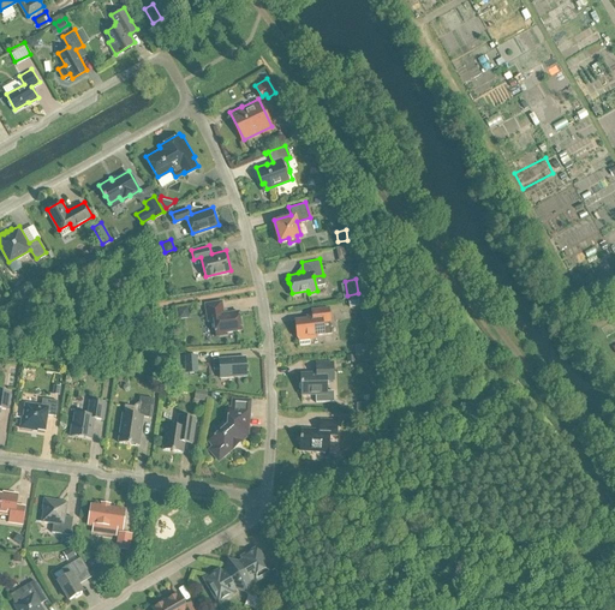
[(226,330),(242,328),(239,310),(226,311),(226,308),(224,308),(221,299),(204,301),(208,318),(214,318),(216,334),(227,333),(226,330)]
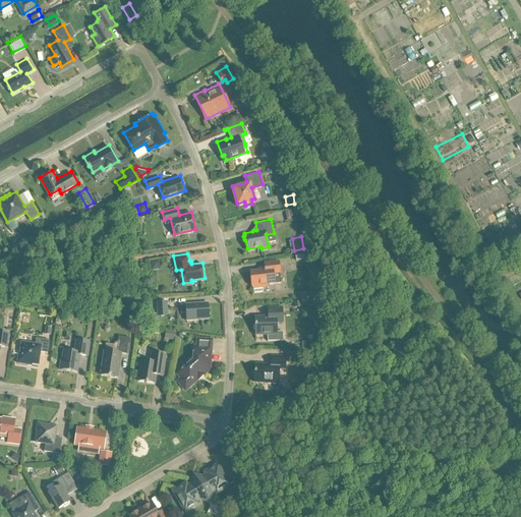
[(152,268),(160,267),(159,259),(151,260),(152,268)]
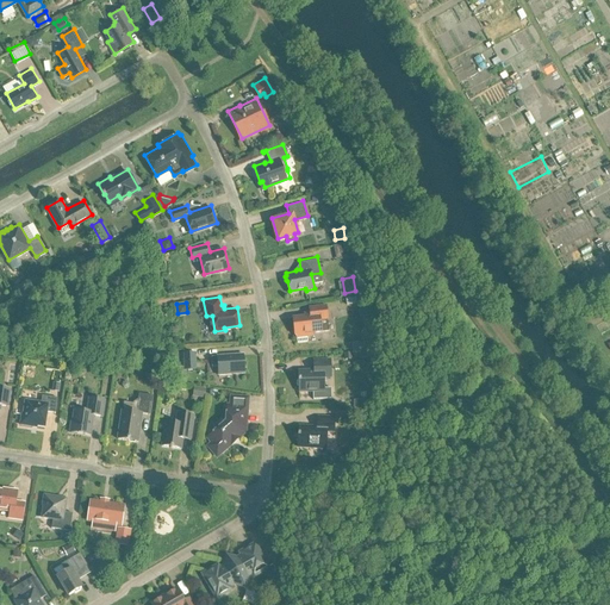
[(319,318),(328,317),(325,303),(309,305),(310,313),(292,315),(294,332),(297,332),(297,340),(307,338),(306,331),(321,329),(319,318)]
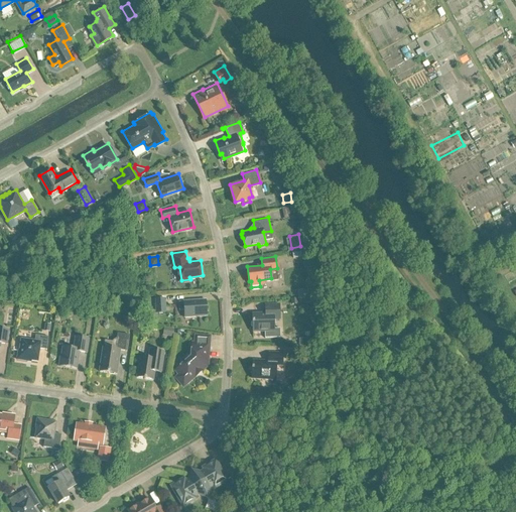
[(154,296),(155,311),(166,310),(165,296),(154,296)]
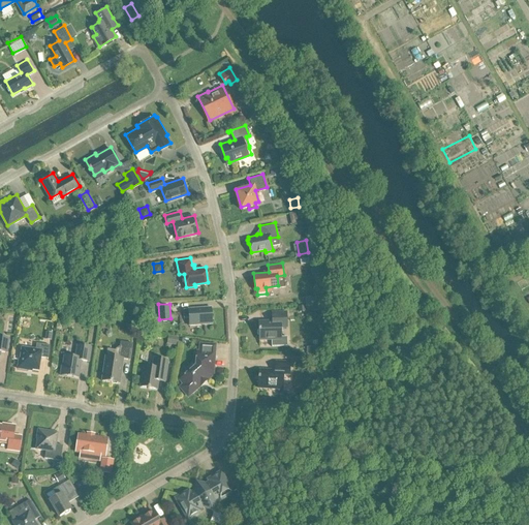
[(211,305),(188,307),(183,307),(184,316),(189,315),(189,323),(212,321),(211,305)]
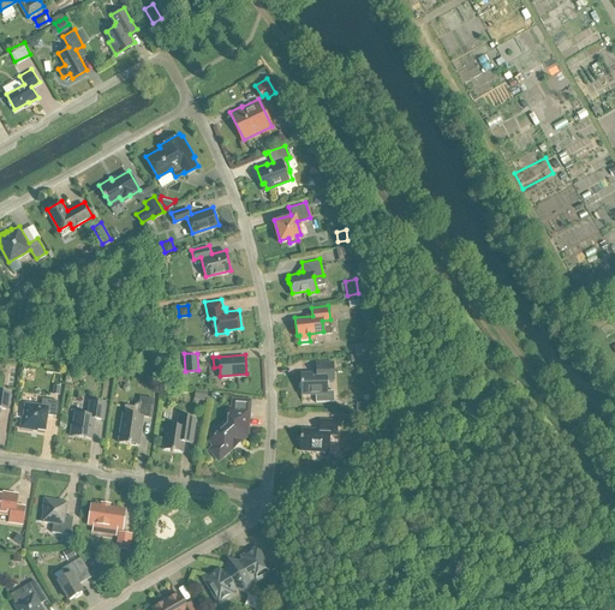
[(326,378),(333,377),(333,359),(316,360),(316,371),(300,371),(302,392),(315,392),(316,400),(334,399),(334,388),(327,388),(326,378)]
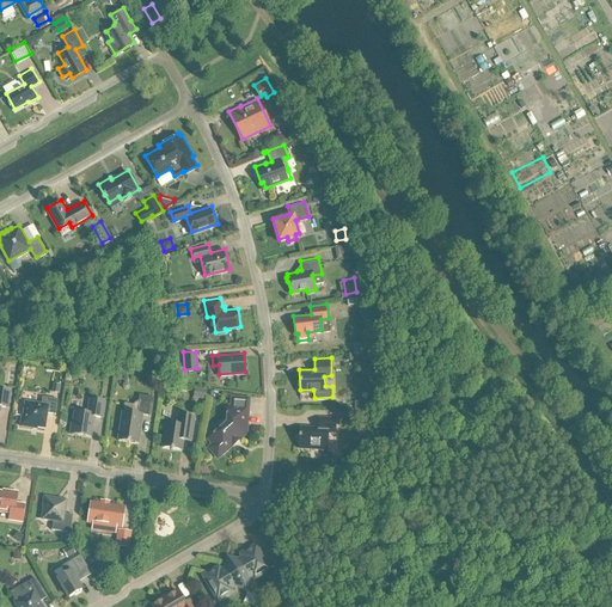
[(207,387),(194,385),(193,394),(204,397),(207,387)]
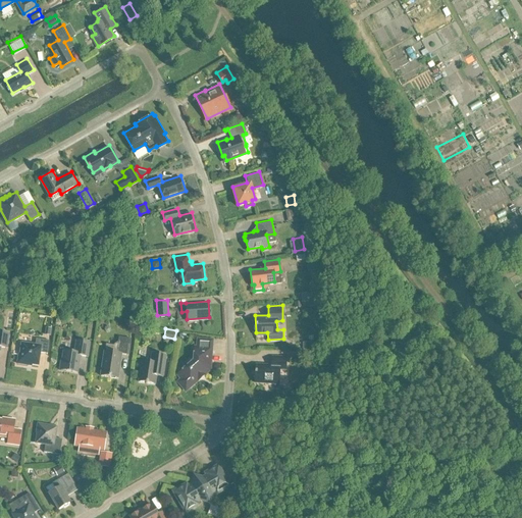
[(0,345),(6,346),(8,331),(0,330),(0,345)]
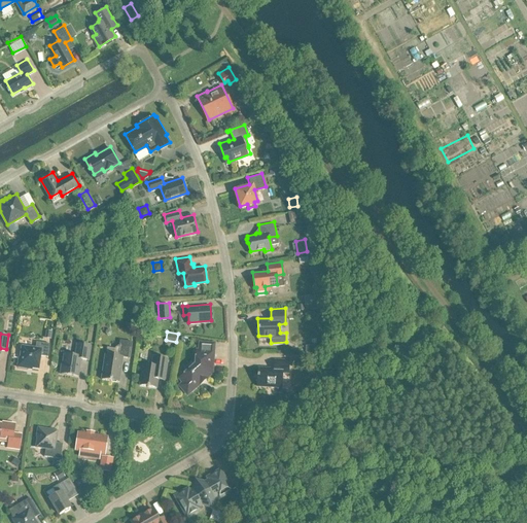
[(130,356),(132,340),(119,338),(119,343),(114,346),(106,345),(102,377),(118,380),(123,355),(130,356)]
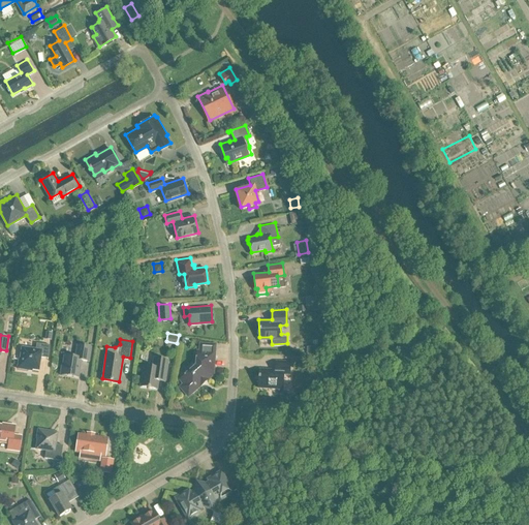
[(48,356),(50,343),(36,341),(35,347),(22,345),(20,357),(19,357),(18,366),(27,368),(27,366),(39,368),(40,354),(48,356)]
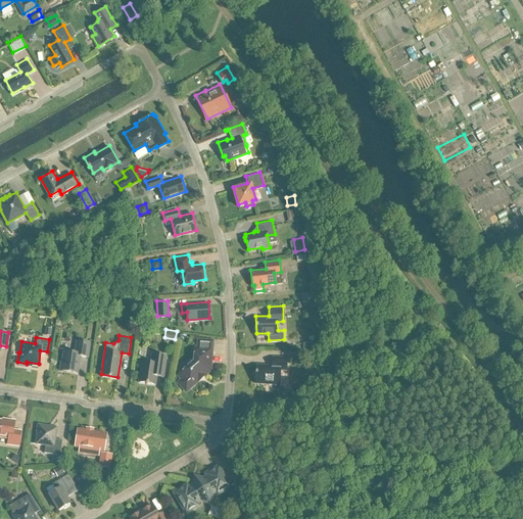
[(189,385),(209,368),(211,339),(198,338),(197,355),(195,355),(194,361),(179,374),(182,377),(181,379),(181,380),(181,381),(181,383),(181,384),(182,385),(184,386),(185,386),(187,386),(188,386),(189,385)]
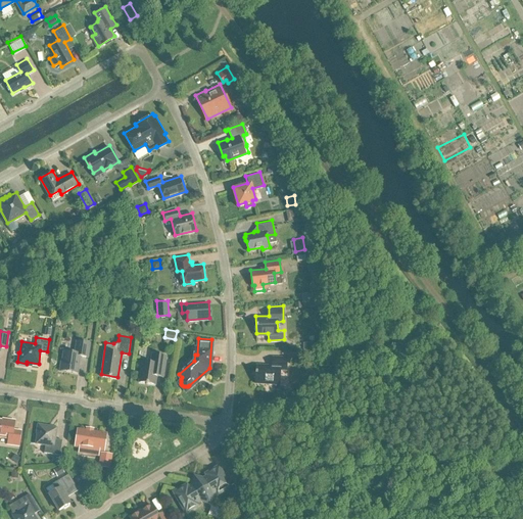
[(88,356),(90,341),(76,339),(75,351),(63,349),(61,360),(60,359),(59,368),(78,371),(81,354),(88,356)]
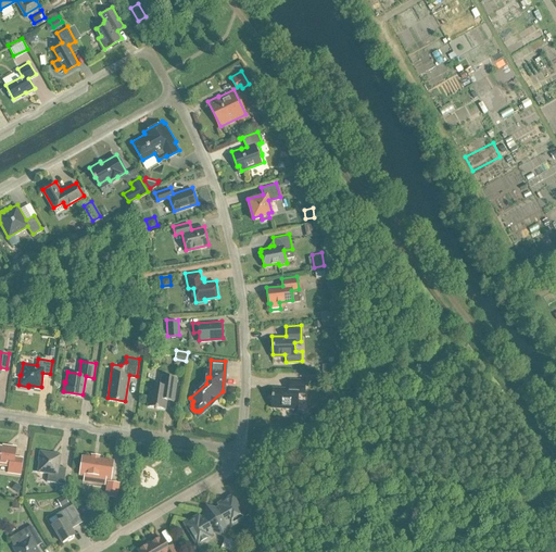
[(174,399),(177,377),(161,375),(160,385),(150,383),(148,404),(165,406),(166,398),(174,399)]
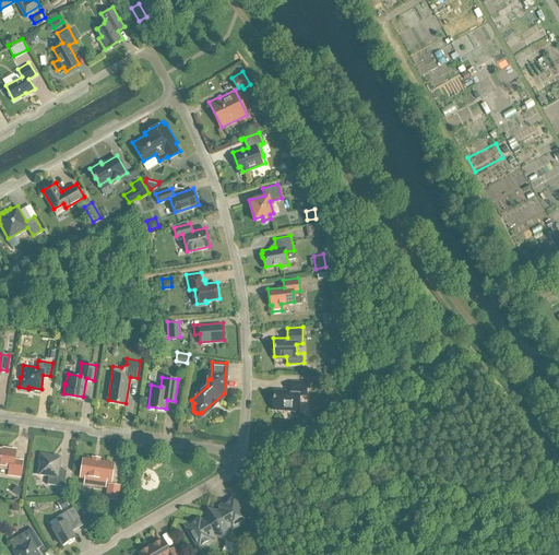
[(306,393),(307,380),(290,379),(290,389),(274,388),(273,406),(299,409),(299,393),(306,393)]
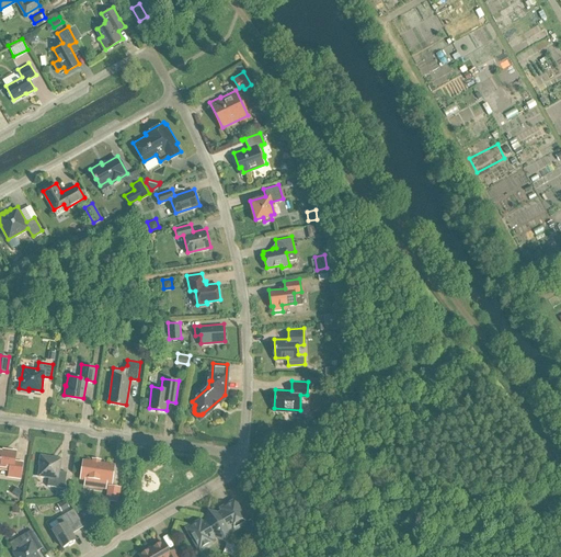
[(21,476),(23,461),(14,459),(16,450),(7,447),(7,450),(0,448),(0,465),(9,467),(8,474),(21,476)]
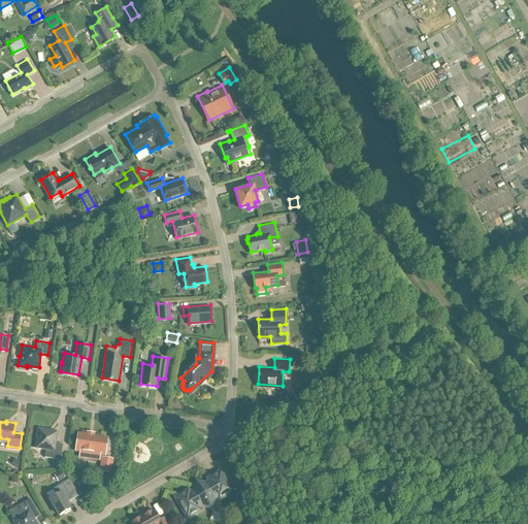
[(61,458),(63,443),(56,441),(58,430),(46,428),(46,427),(38,426),(36,435),(37,435),(36,446),(45,448),(44,455),(61,458)]
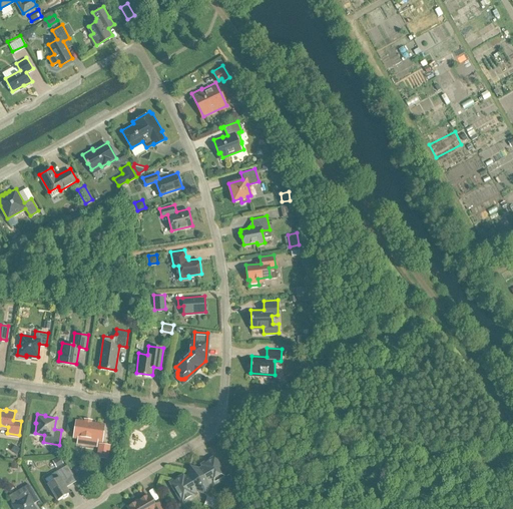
[(101,439),(103,424),(76,420),(74,435),(78,436),(77,442),(88,443),(89,437),(101,439)]
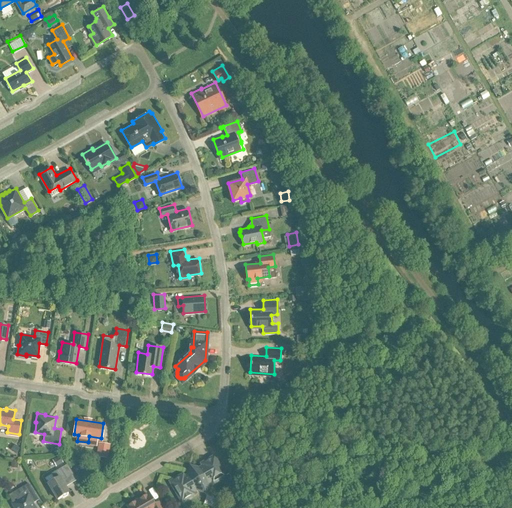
[(16,451),(19,446),(14,442),(10,447),(16,451)]
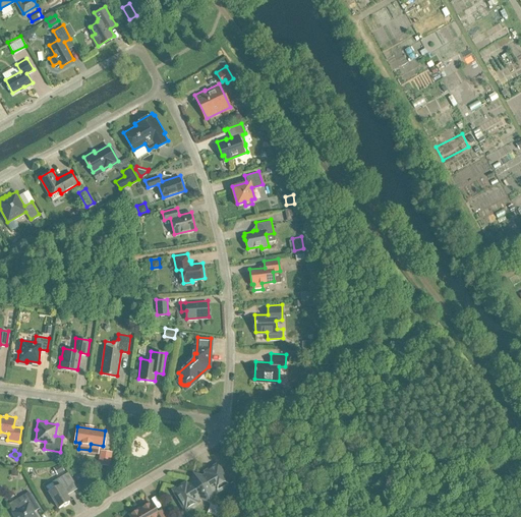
[(109,463),(110,451),(101,450),(100,462),(109,463)]
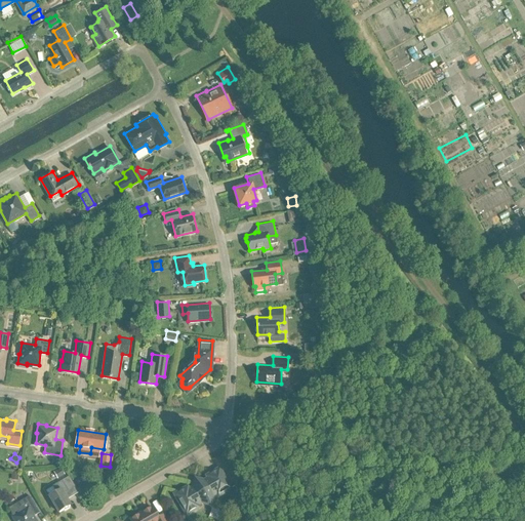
[(57,476),(65,472),(61,466),(53,470),(57,476)]
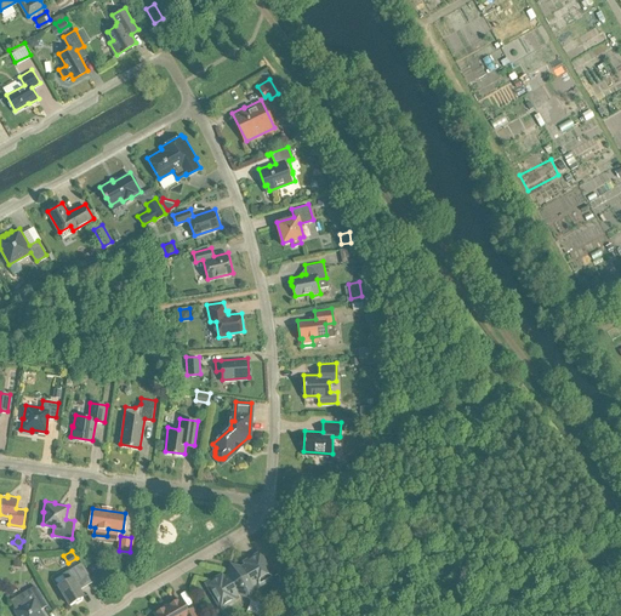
[(272,576),(273,576),(258,552),(257,552),(258,553),(246,559),(245,559),(246,563),(241,566),(235,565),(231,569),(228,574),(223,577),(221,574),(220,574),(220,575),(208,582),(208,581),(206,581),(221,606),(222,605),(233,598),(234,598),(232,594),(238,591),(248,593),(251,583),(256,580),(258,583),(260,583),(260,582),(272,576)]
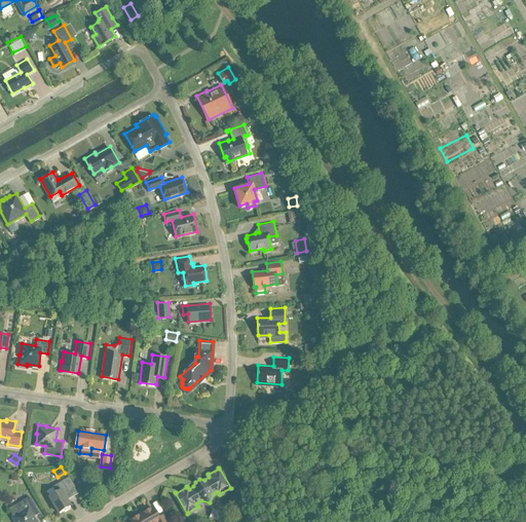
[(49,495),(60,511),(70,505),(66,497),(68,496),(68,494),(71,495),(71,494),(62,479),(52,484),(57,491),(49,495)]
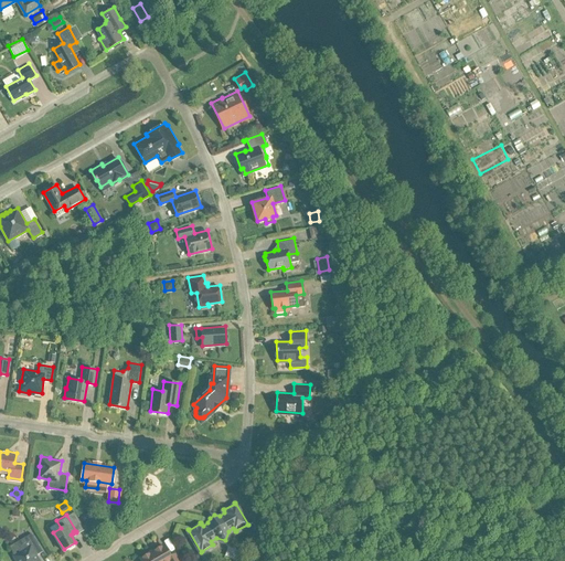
[(262,538),(264,529),(255,527),(254,532),(255,536),(256,537),(256,536),(262,538)]
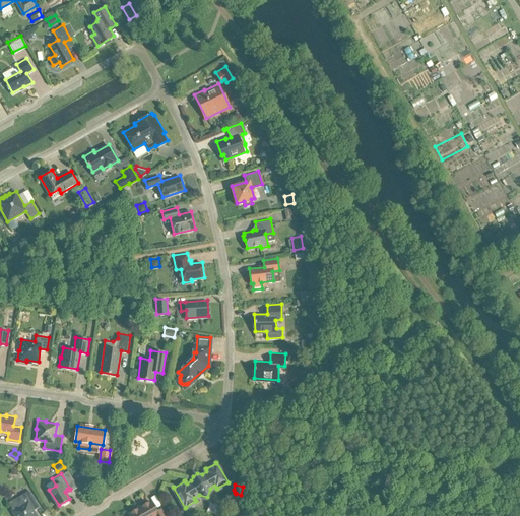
[(12,509),(15,515),(38,515),(31,505),(37,502),(29,489),(8,501),(13,509),(12,509)]
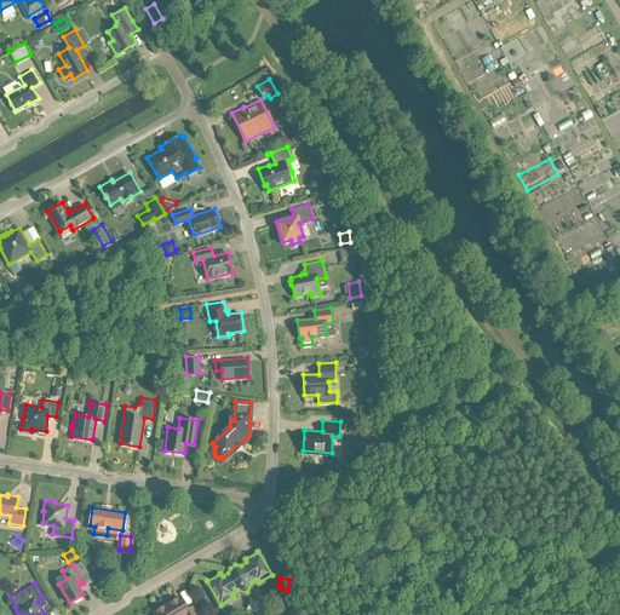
[(187,609),(179,596),(153,611),(155,614),(199,614),(194,605),(187,609)]
